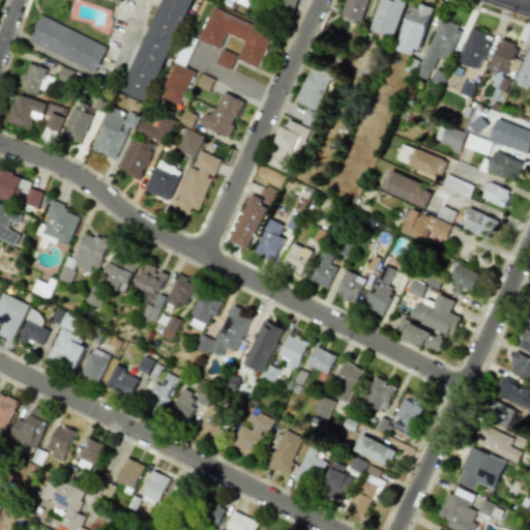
[(158,0),(122,92),(148,102),(188,0),(158,0)]
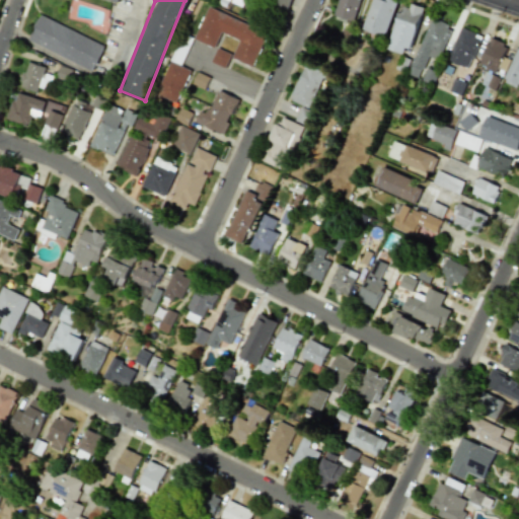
[(339,0),(336,16),(356,21),(360,0),(339,0)]
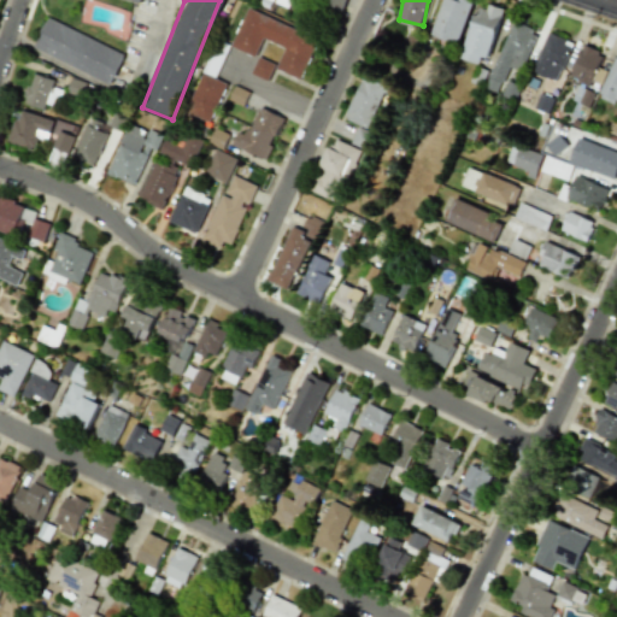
[(468,0),(441,0),(434,36),(462,43),(471,1),(468,0)]
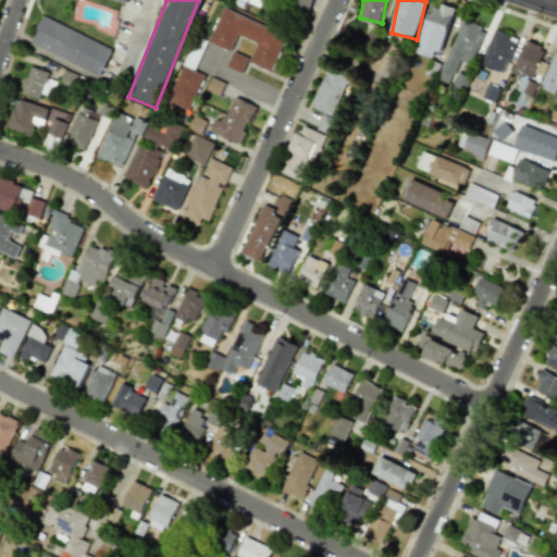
[(431,5),(417,52),(438,59),(454,8),(442,4),(440,9),(431,5)]
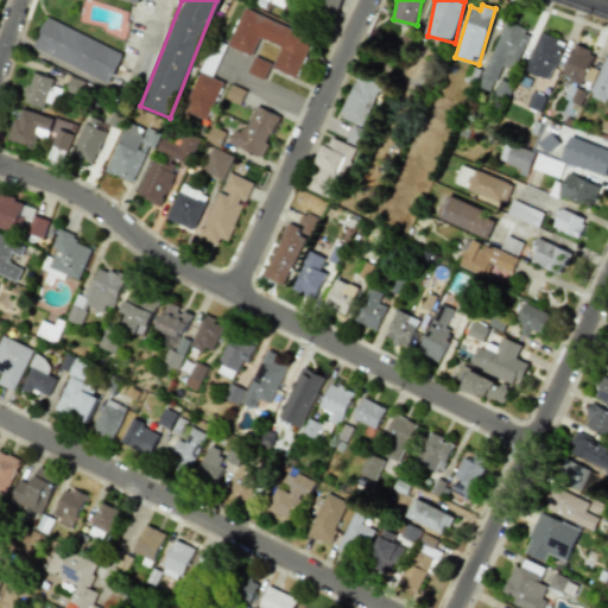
[(227,48),(251,56),(258,38),(280,48),(272,69),(297,78),(312,37),(241,10),(227,48)]
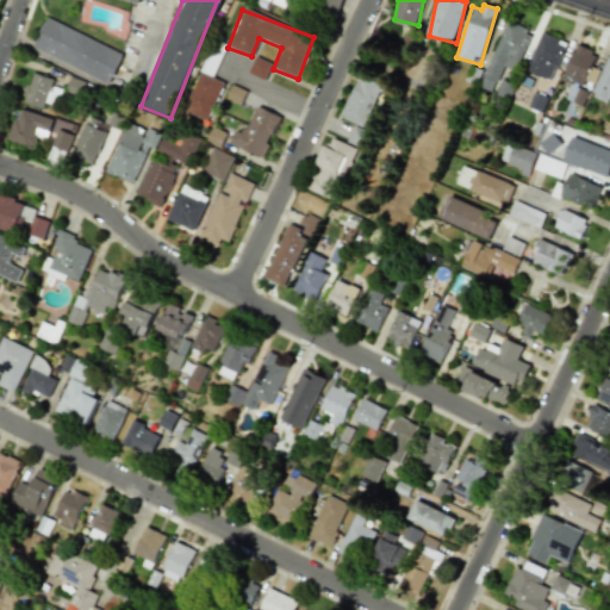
[(123,54),(45,18),(32,48),(110,83),(123,54)]
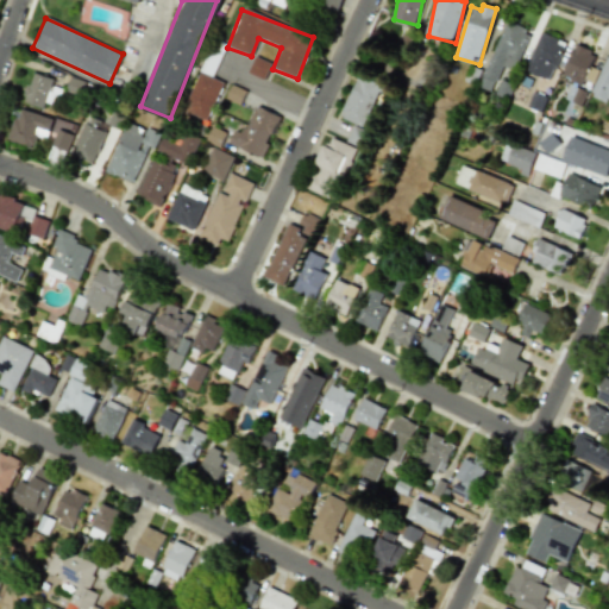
[(514,70),(532,32),(507,22),(477,86),(490,92),(502,66),(514,70)]
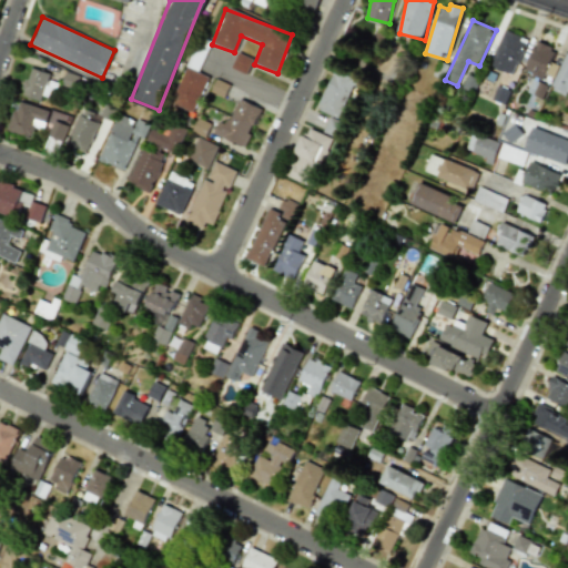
[(488,66),(511,75),(527,39),(504,30),(488,66)]
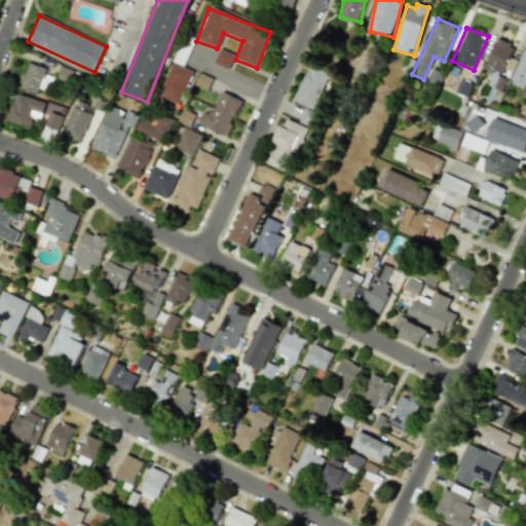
[(485,66),(502,73),(514,46),(497,39),(485,66)]
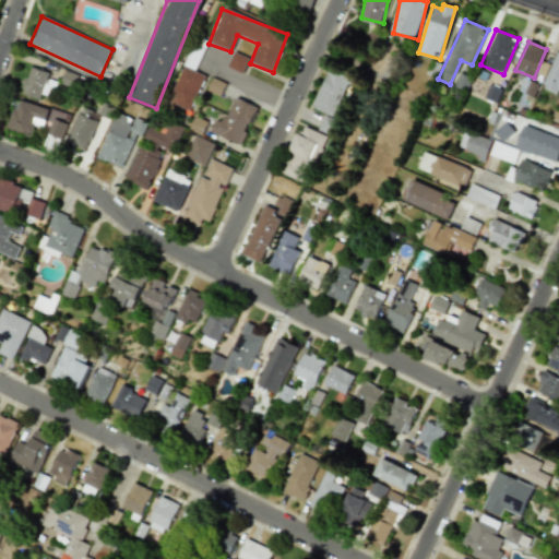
[(193,71),(201,52),(190,48),(168,102),(190,111),(204,75),(193,71)]
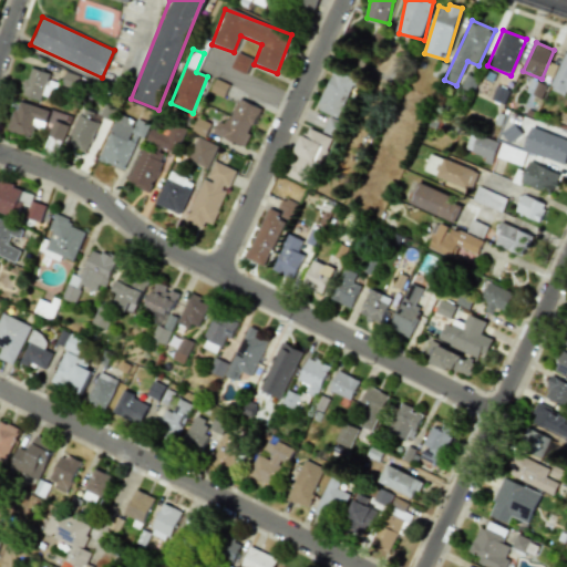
[(245,74),(251,59),(236,52),(229,68),(245,74)]
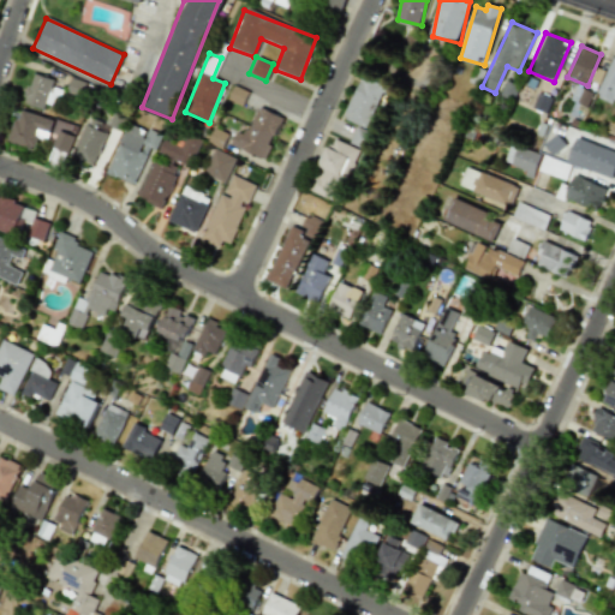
[(614,102),(614,57),(598,96),(614,102)]
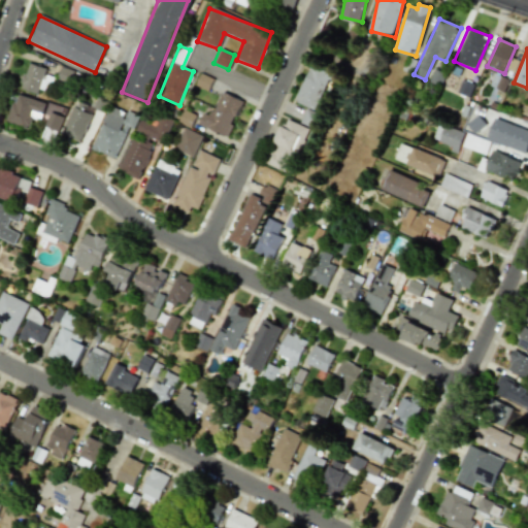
[(45,68),(28,63),(21,89),(38,94),(45,68)]
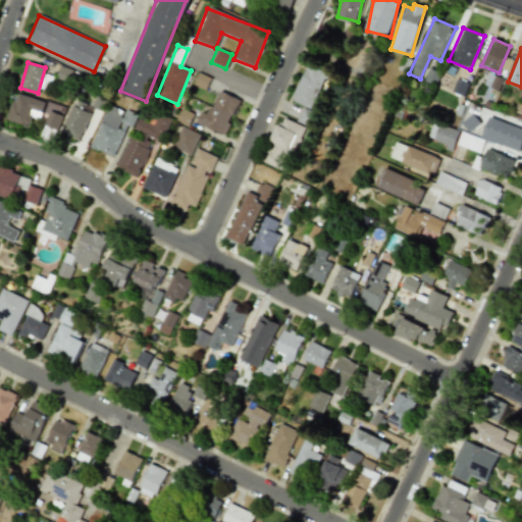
[(326,73),(306,65),(291,101),(311,109),(326,73)]
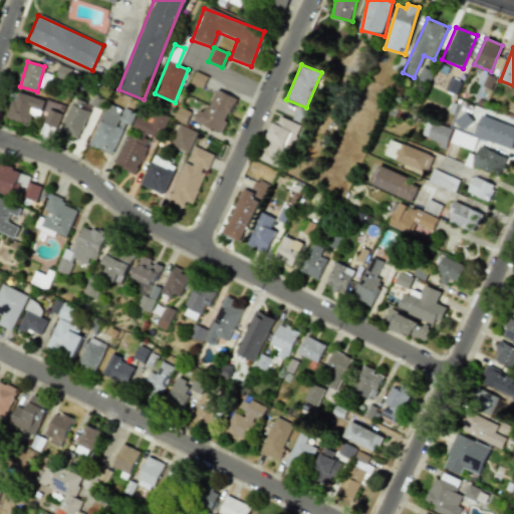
[(495,78),(487,74),(482,85),(490,89),(495,78)]
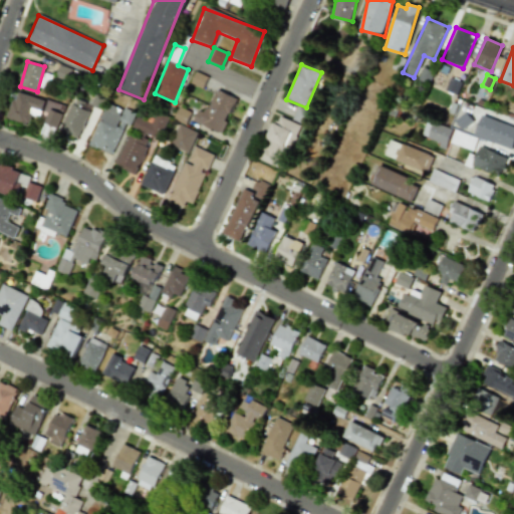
[(236,98),(216,89),(205,112),(198,109),(193,121),(221,134),(236,98)]
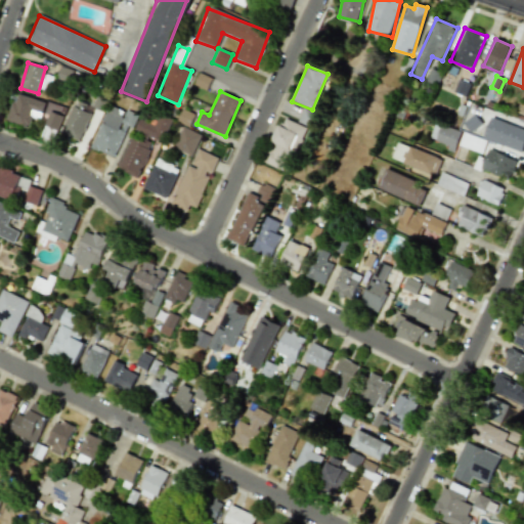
[(7,122),(29,128),(33,118),(43,121),(42,125),(57,130),(62,115),(48,111),(50,103),(15,93),(7,122)]
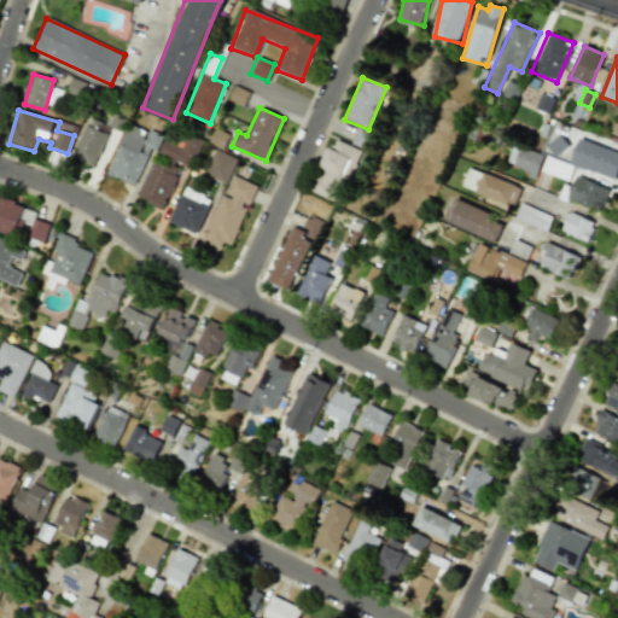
[(71,157),(93,167),(110,127),(88,117),(71,157)]
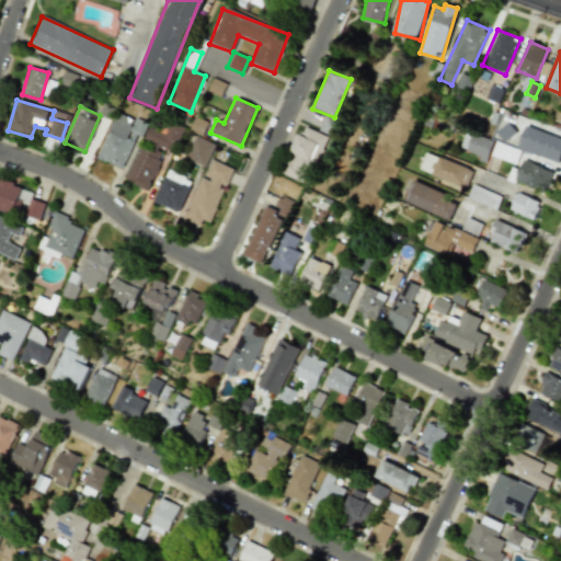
[(122,169),(136,135),(141,137),(147,124),(117,112),(98,158),(122,169)]
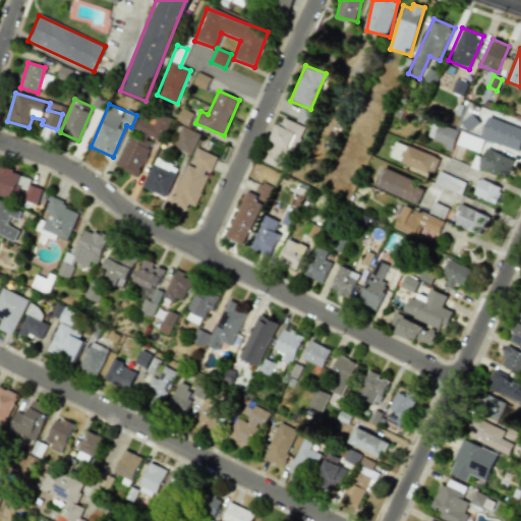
[(296,121),(308,126),(314,113),(301,107),(296,121)]
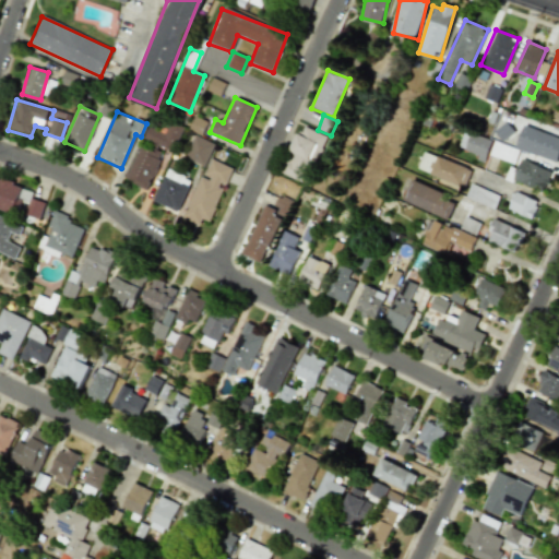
[(149,128),(141,143),(157,151),(159,145),(174,151),(183,128),(171,122),(166,135),(149,128)]
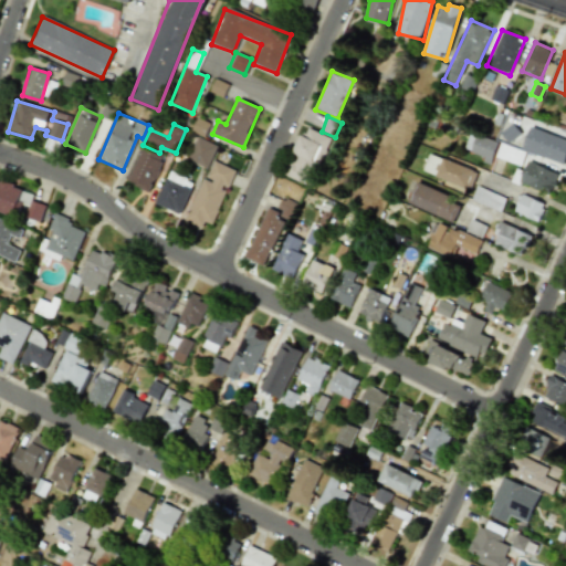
[(565,159),(565,139),(530,126),(521,148),(564,165),(565,159)]
